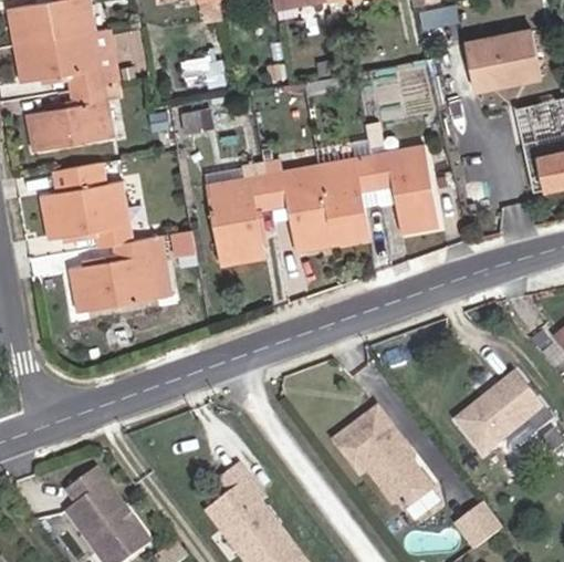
[(14,47),(91,33),(84,0),(51,0),(51,1),(34,4),(7,9),(14,47)]
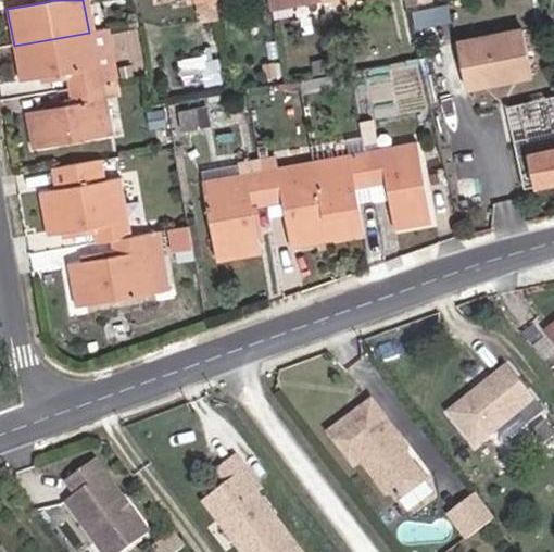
[(264,0),(266,11),(319,1),(319,0),(264,0)]
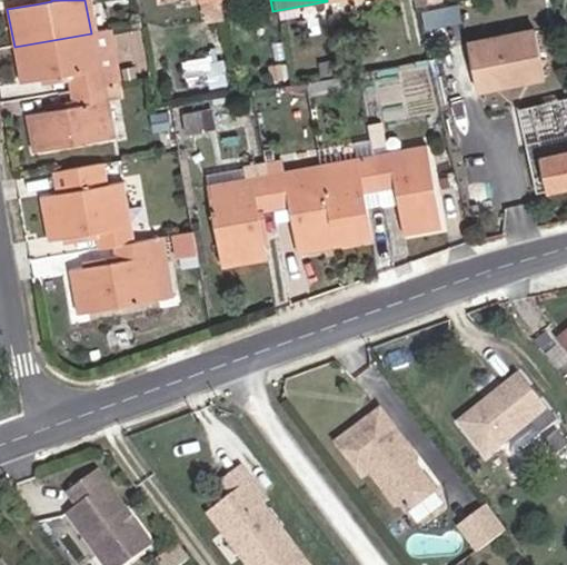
[(101,86),(120,83),(135,80),(132,69),(120,70),(112,29),(91,33),(15,47),(20,83),(39,80),(66,76),(68,82),(70,92),(101,86)]
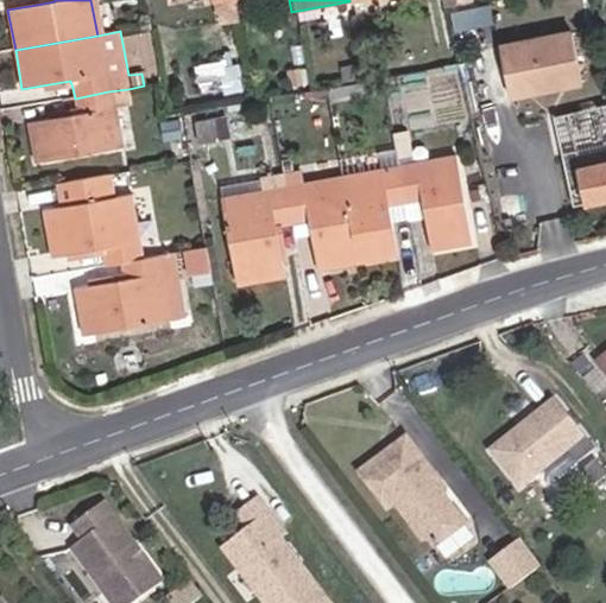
[(572,32),(497,42),(504,100),(579,90),(572,32)]
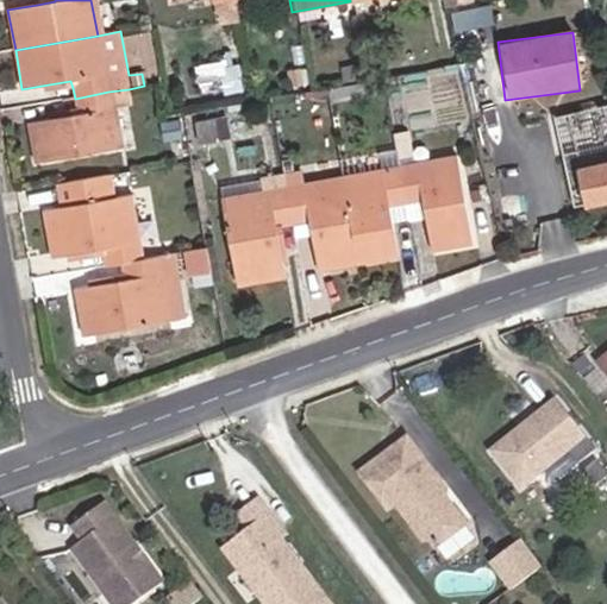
[(242,93),(239,63),(198,67),(200,96),(242,93)]
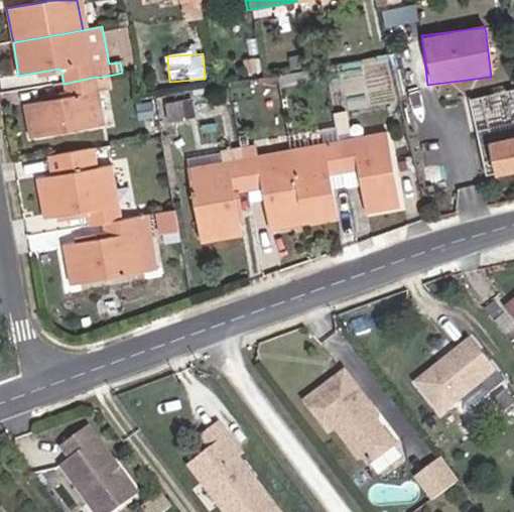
[(301,69),(299,55),(286,57),(288,70),(301,69)]
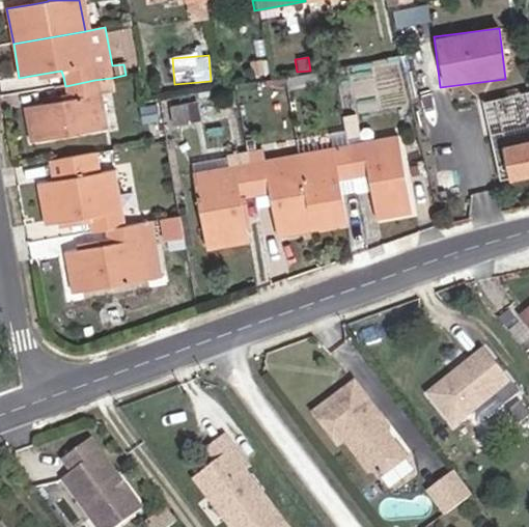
[(37,81),(63,77),(61,71),(36,75),(37,81)]
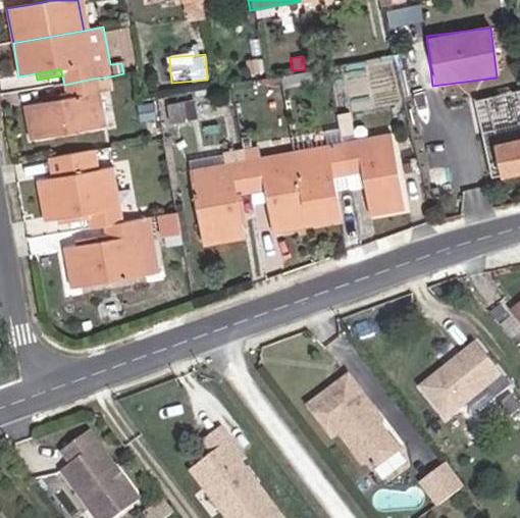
[(283,89),(318,84),(316,69),(281,75),(283,89)]
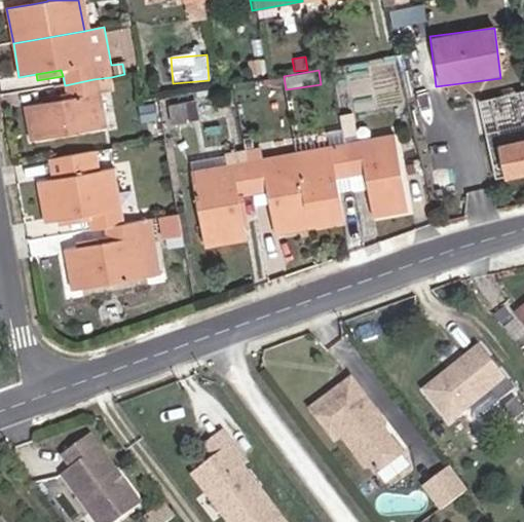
[(66,99),(41,104),(24,108),(30,142),(102,128),(96,96),(113,91),(111,77),(94,79),(65,85),(66,94),(66,99)]
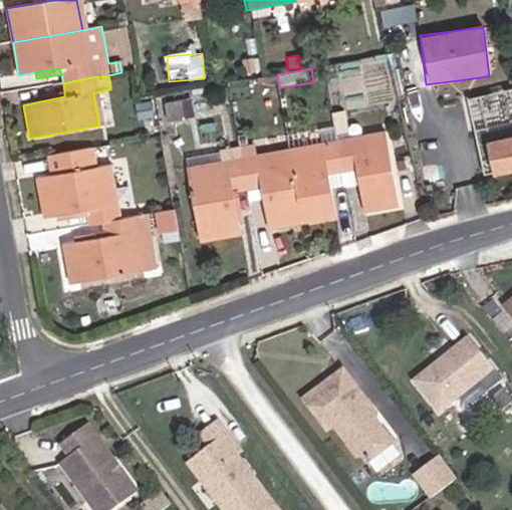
[(511,119),(511,88),(483,96),(490,124),(503,122),(511,119)]
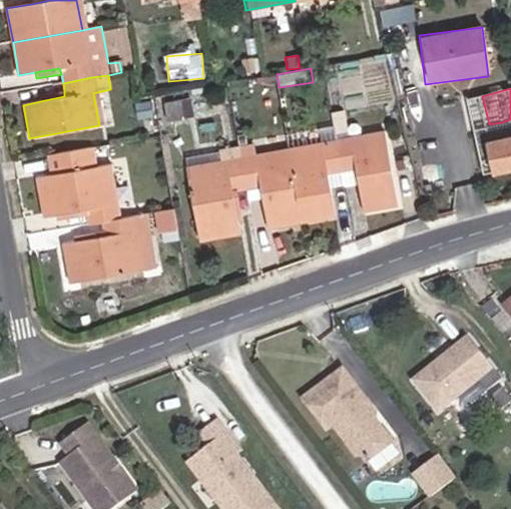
[(39,96),(40,101),(64,96),(64,91),(39,96)]
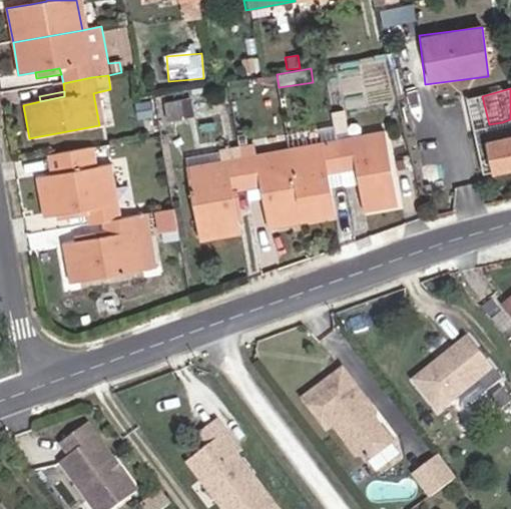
[(245,94),(231,96),(233,105),(246,103),(245,94)]
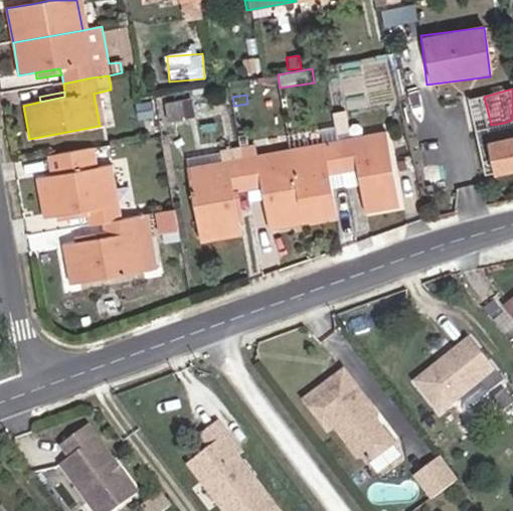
[(191,101),(180,103),(182,120),(194,119),(191,101)]
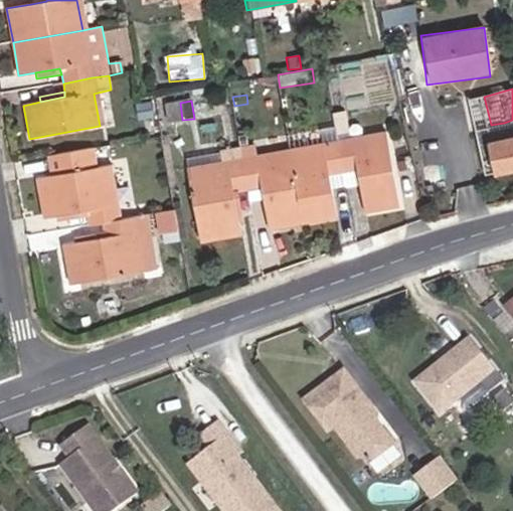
[(152,112),(150,102),(138,103),(140,114),(152,112)]
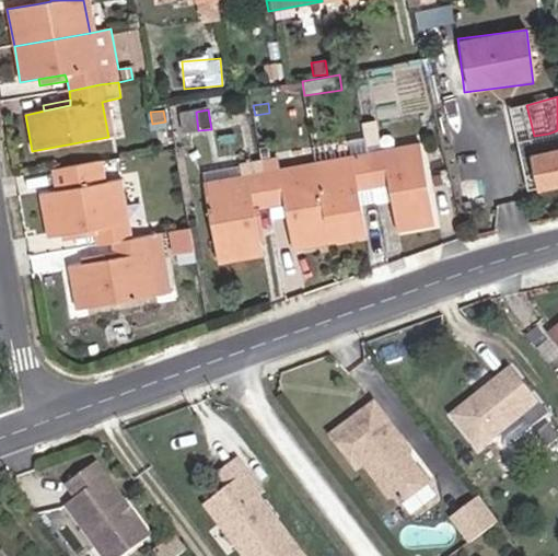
[(198,130),(196,112),(177,115),(179,134),(198,130)]
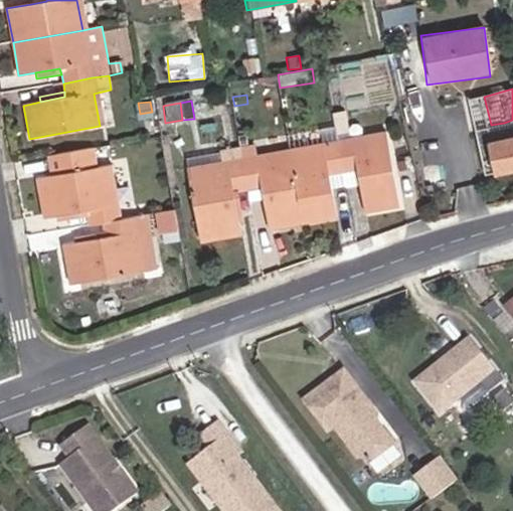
[(346,114),(334,116),(339,137),(350,134),(346,114)]
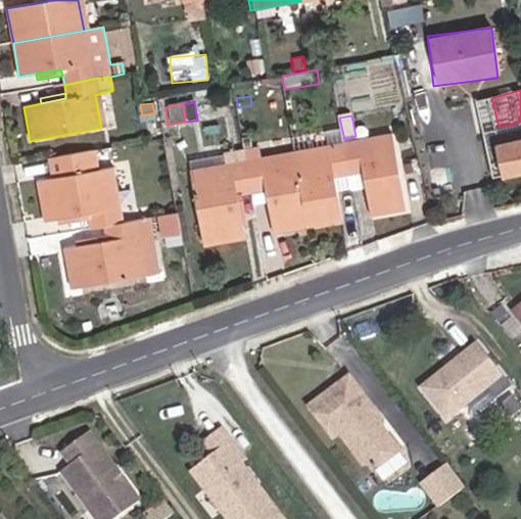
[(502,176),(520,171),(520,122),(512,125),(499,127),(491,129),(502,176)]
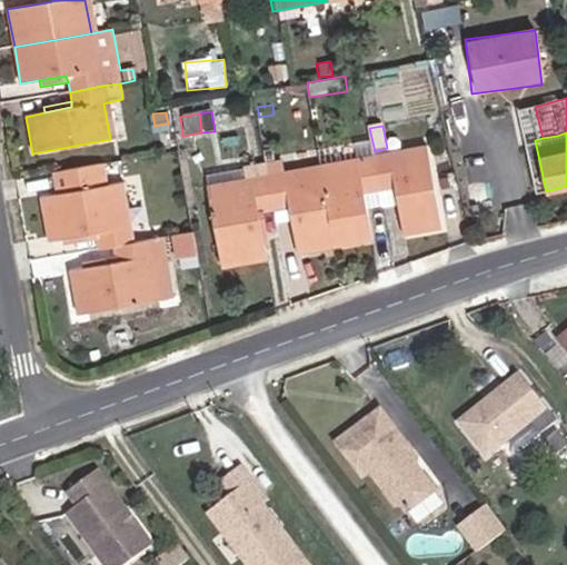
[(424,150),(371,159),(377,189),(391,186),(395,201),(400,234),(437,228),(424,150)]
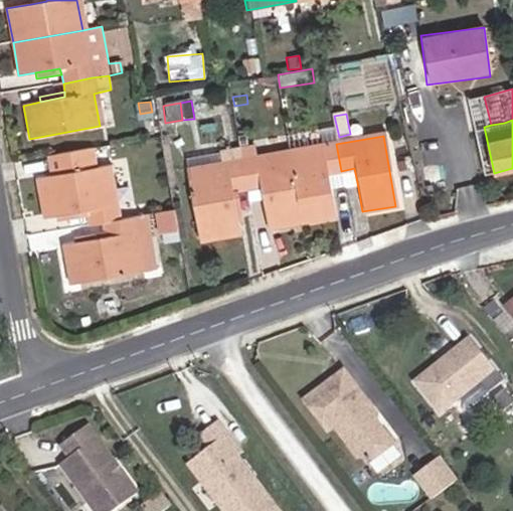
[(336,144),(287,153),(300,222),(332,217),(324,174),(341,171),(336,144)]
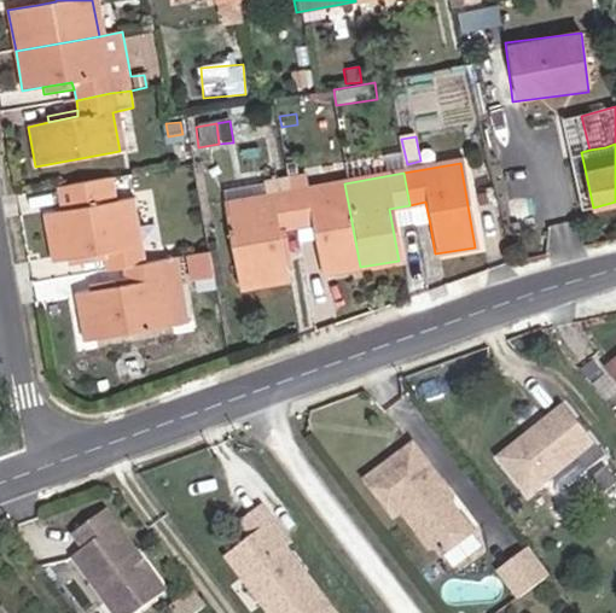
[(288,193),(307,190),(303,175),(285,179),(288,193)]
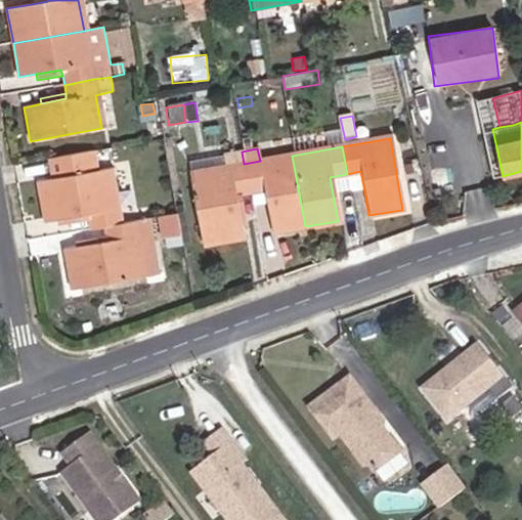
[(101,227),(119,224),(109,169),(98,171),(94,149),(49,157),(53,179),(37,181),(45,222),(57,220),(87,215),(88,221),(89,229),(101,227)]
